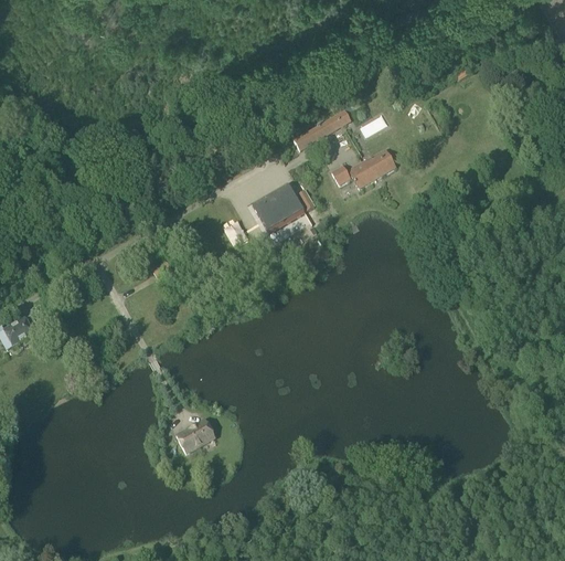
[(458,80),(470,73),(465,64),(454,71),(458,80)]
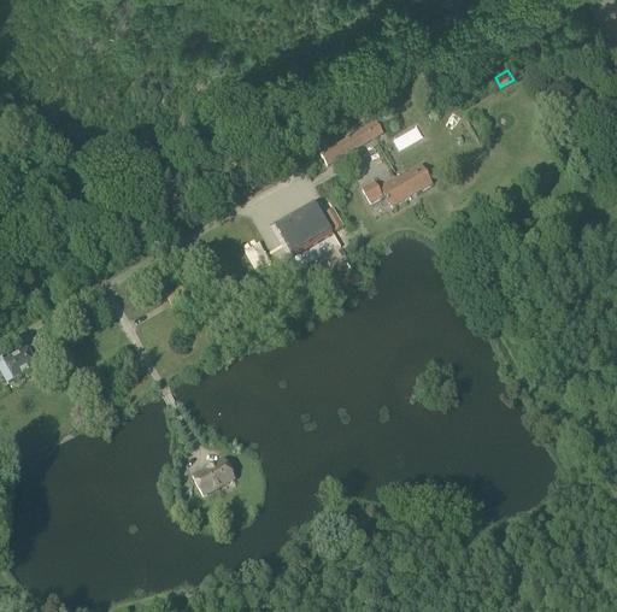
[(376,119),(371,122),(321,151),(328,163),(378,134),(382,131),(376,119)]
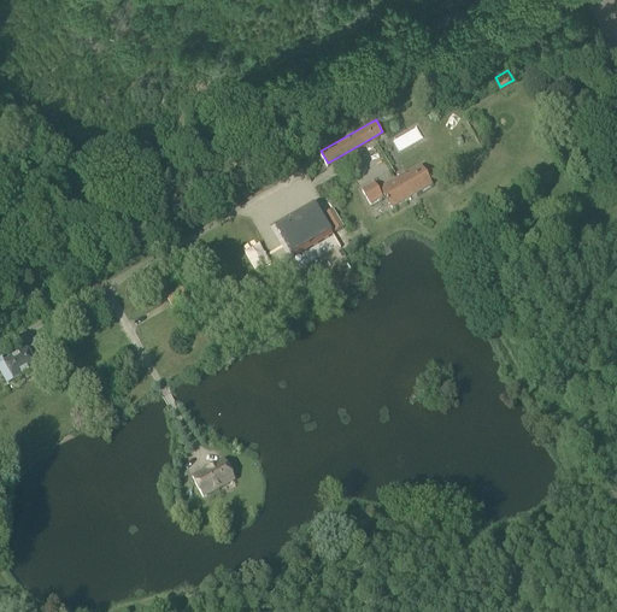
[(392,205),(433,182),(422,164),(380,188),(375,181),(363,188),(370,201),(385,193),(392,205)]
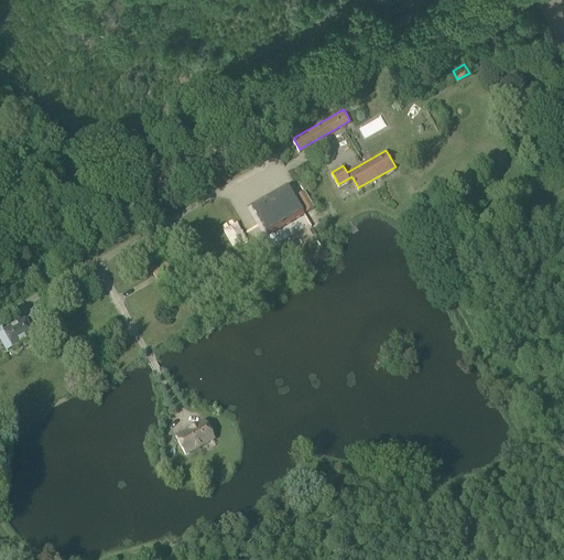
[(303,210),(293,193),(286,183),(252,204),(268,230),(303,210)]
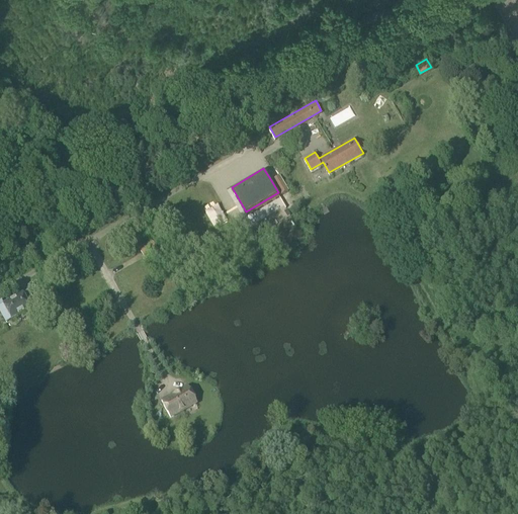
[(145,256),(157,249),(153,241),(141,248),(145,256)]
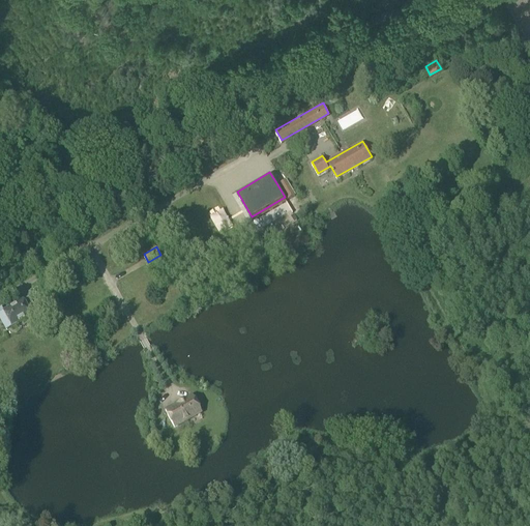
[(0,315),(6,326),(32,313),(32,312),(37,309),(29,295),(24,298),(4,309),(2,305),(0,305),(0,315)]
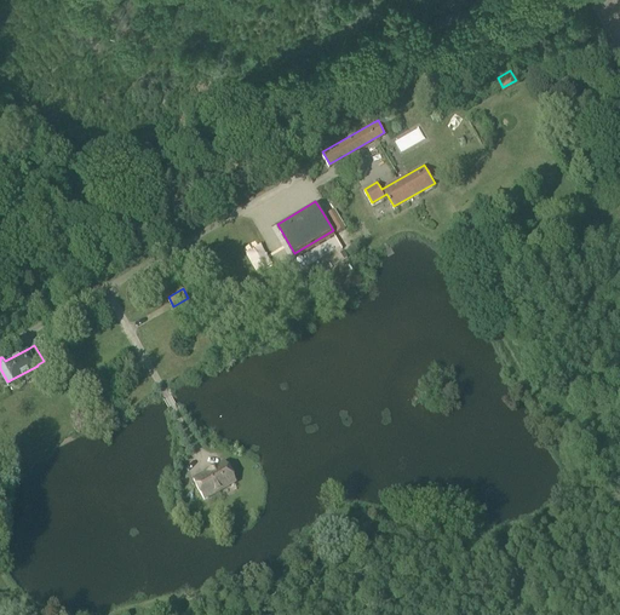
[(225,460),(194,478),(204,498),(236,480),(225,460)]
